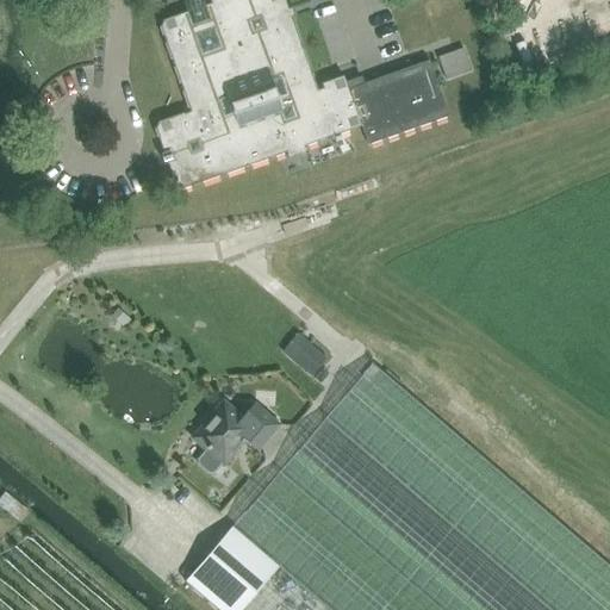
[(317,92),(291,18),(294,17),(291,8),(288,10),(284,0),(209,0),(210,4),(204,6),(203,4),(186,10),(187,12),(163,20),(160,27),(188,112),(157,123),(155,130),(161,149),(159,150),(161,159),(165,157),(175,186),(181,190),(287,153),(287,156),(304,150),(304,147),(361,126),(367,147),(449,118),(429,61),(348,89),(343,76),(338,79),(321,85),(323,91),(317,92)]
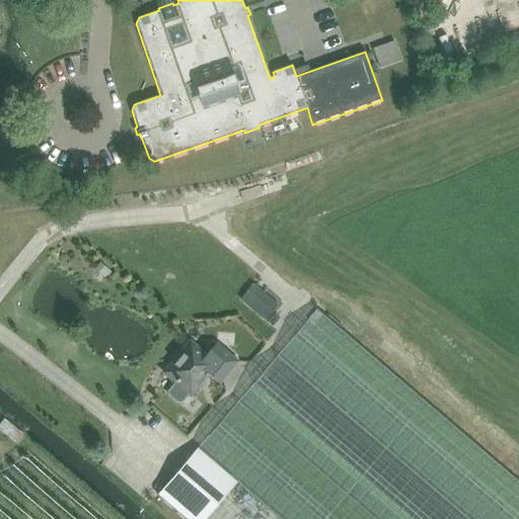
[(395,30),(377,39),(385,57),(403,49),(395,30)]
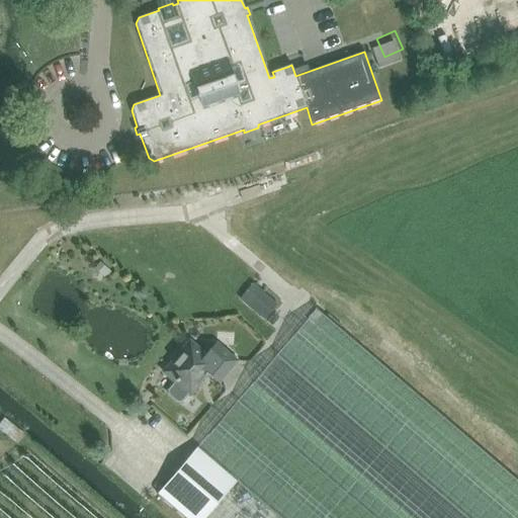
[(389,71),(412,64),(409,54),(385,61),(389,71)]
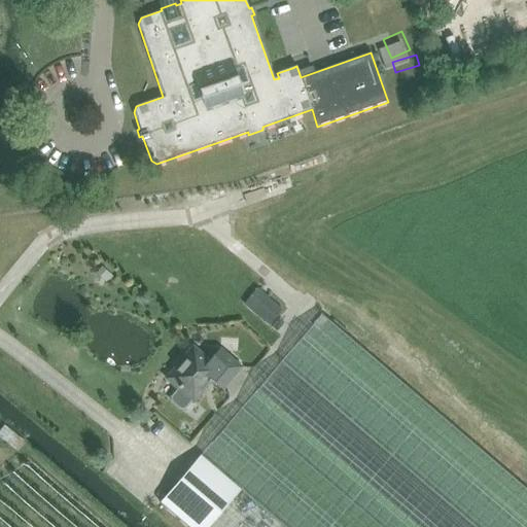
[(526,526),(526,490),(322,316),(320,314),(160,503),(186,526),(526,526)]
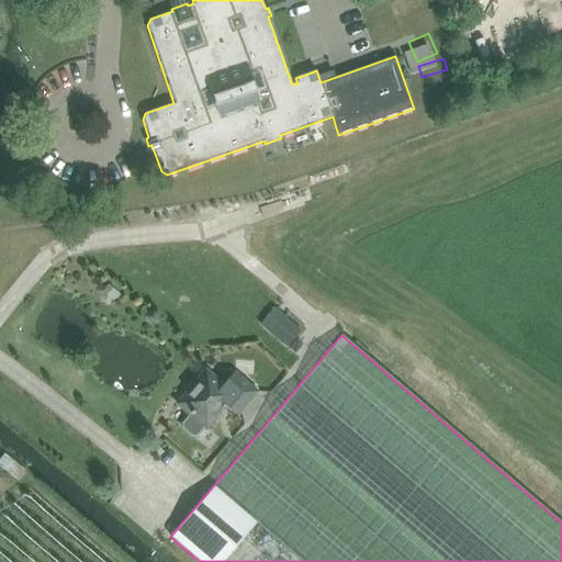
[(198,439),(206,429),(225,405),(236,414),(254,393),(234,375),(224,386),(205,371),(177,404),(191,416),(182,426),(182,433),(192,439),(198,439)]
